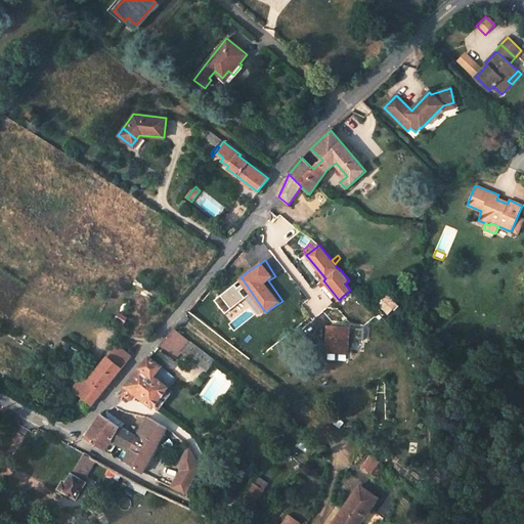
[(215,298),(225,312),(250,295),(239,280),(215,298)]
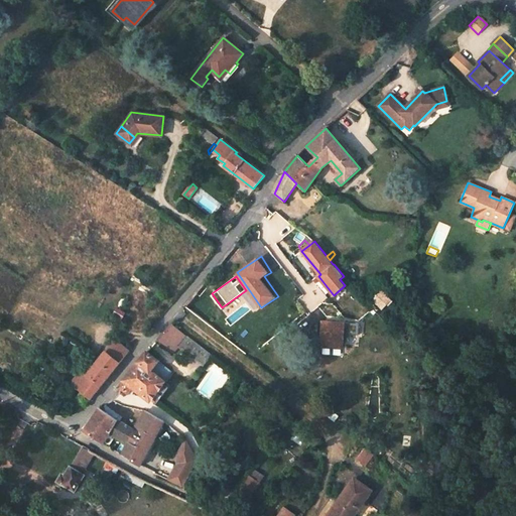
[(311,285),(307,294),(321,302),(326,293),(311,285)]
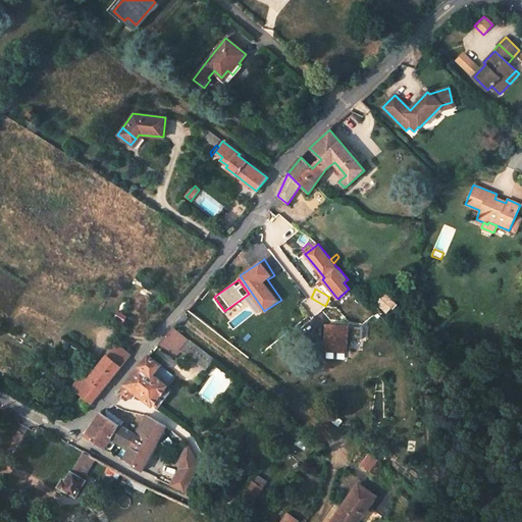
[(352,346),(352,323),(327,323),(327,346),(352,346)]
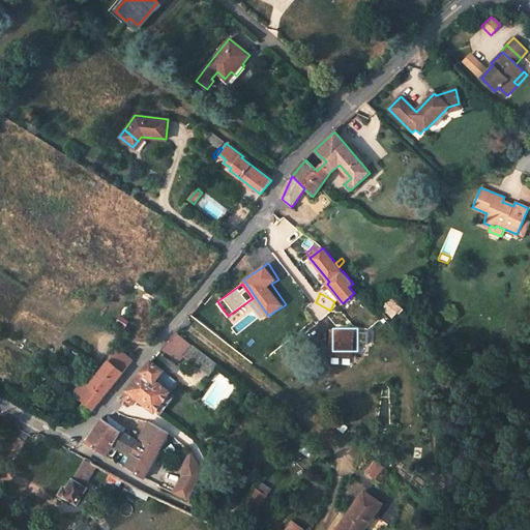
[(192,345),(176,331),(162,349),(178,361),(183,355),(192,345)]
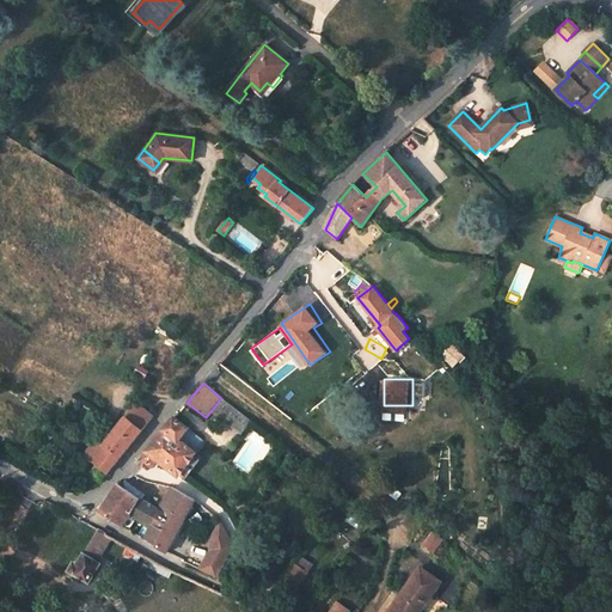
[(252,421),(222,397),(221,398),(212,410),(243,433),(252,421)]
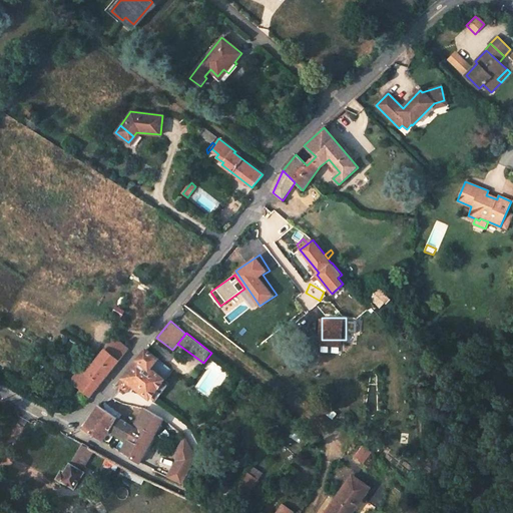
[(107,351),(119,361),(129,349),(116,339),(107,351)]
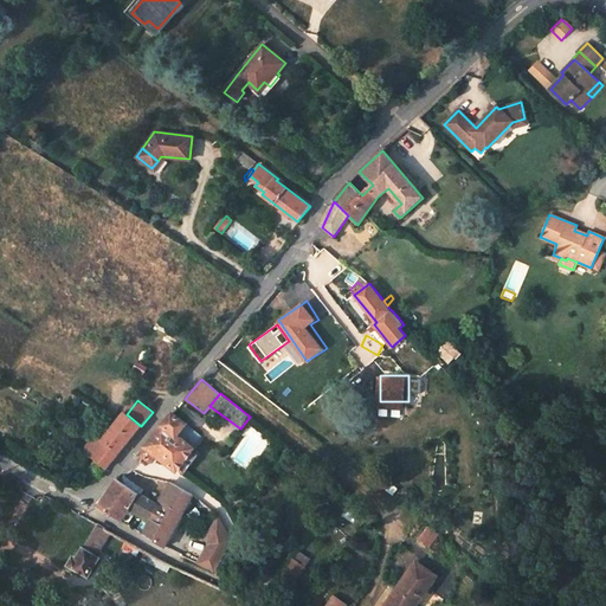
[(107,469),(141,426),(127,414),(124,412),(102,440),(96,434),(83,450),(96,461),(107,469)]
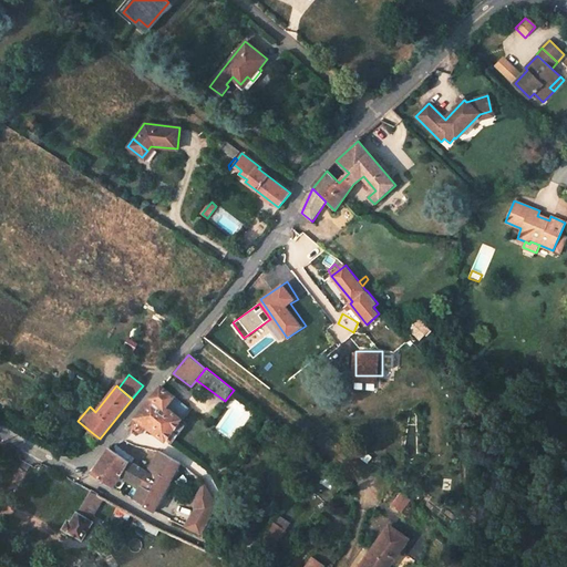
[(167,437),(179,421),(182,419),(181,418),(188,406),(175,397),(175,395),(162,385),(136,416),(132,432),(134,434),(143,423),(165,440),(167,437)]
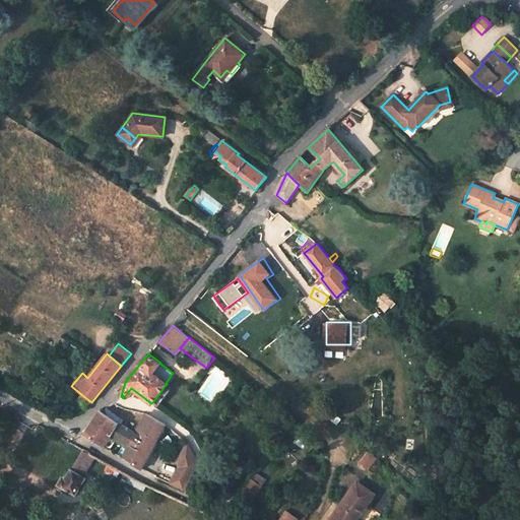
[(157,404),(169,389),(165,386),(153,401),(157,404)]
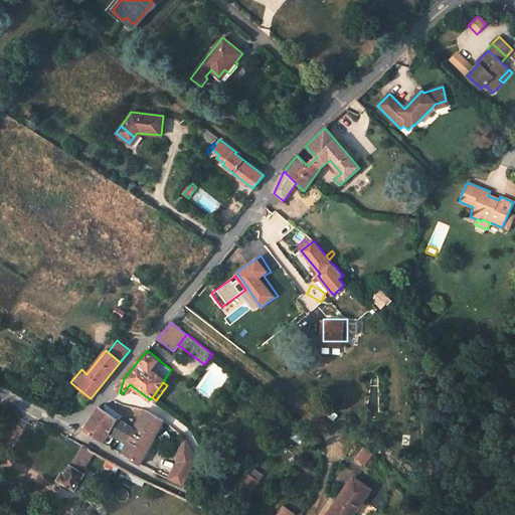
[(77,396),(86,403),(91,398),(81,391),(77,396)]
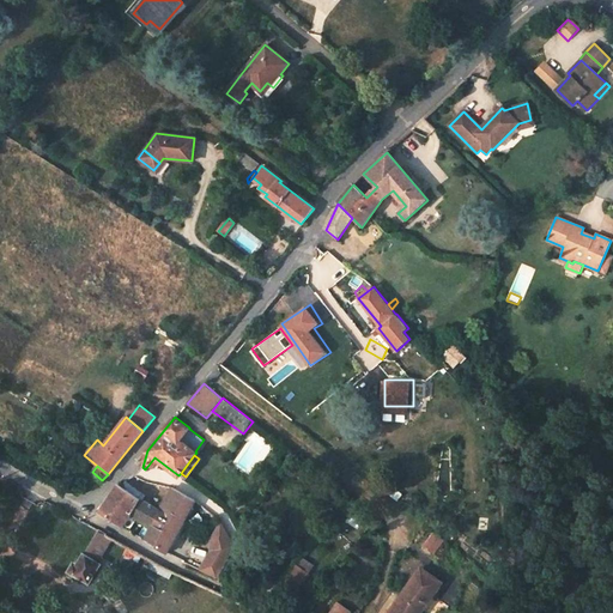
[(132,514),(141,499),(119,484),(101,513),(123,527),(132,514)]
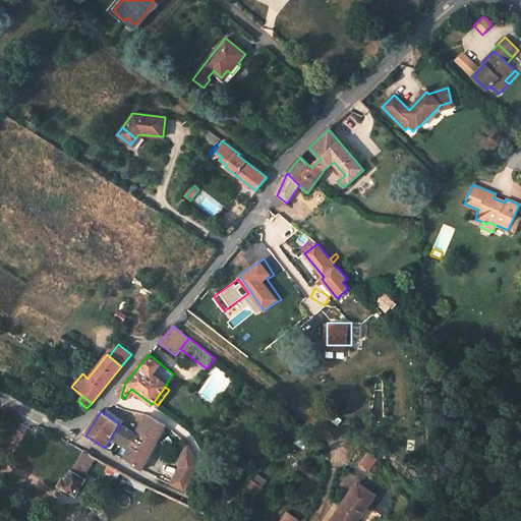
[(147,414),(135,433),(120,424),(112,437),(130,447),(124,460),(141,470),(166,425),(147,414)]
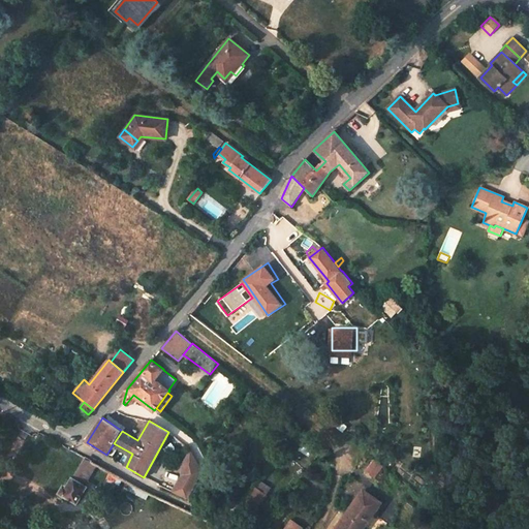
[(72,479),(66,490),(69,492),(66,497),(78,503),(86,488),(85,487),(97,464),(86,458),(73,479),(72,479)]
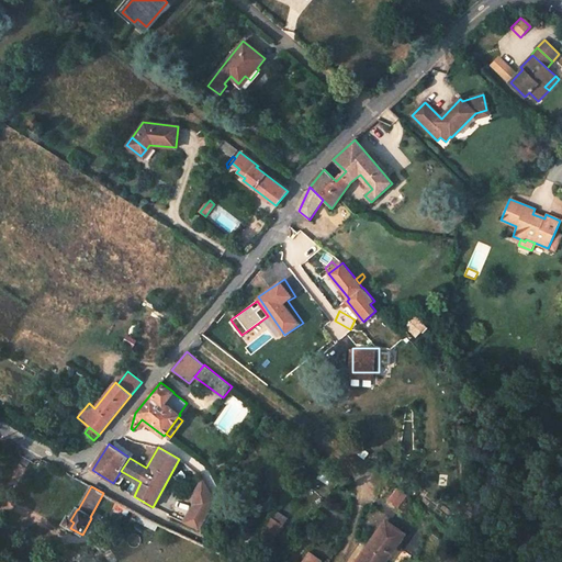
[(406,494),(398,487),(390,499),(397,505),(406,494)]
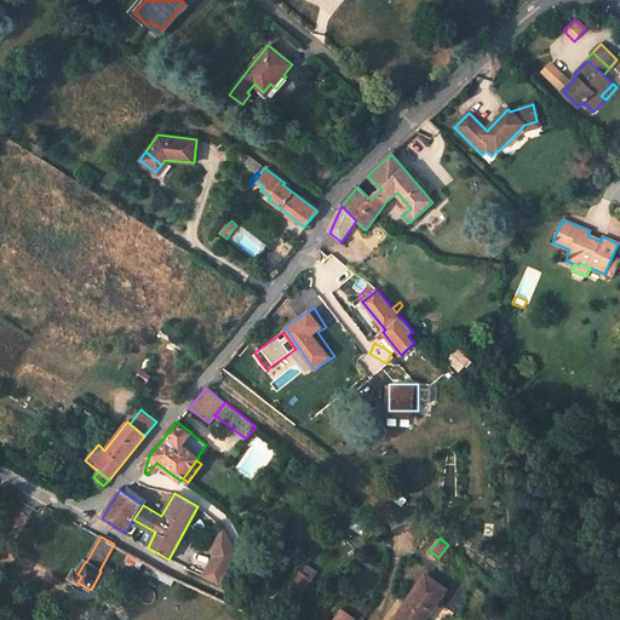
[(219,584),(237,554),(229,539),(218,556),(207,578),(219,584)]
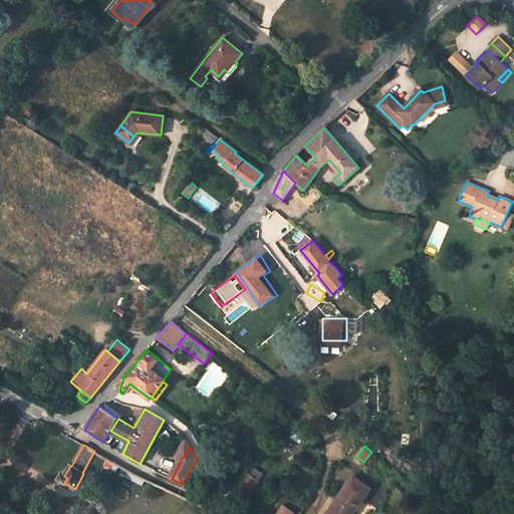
[(250,475),(258,480),(262,475),(254,469),(250,475)]
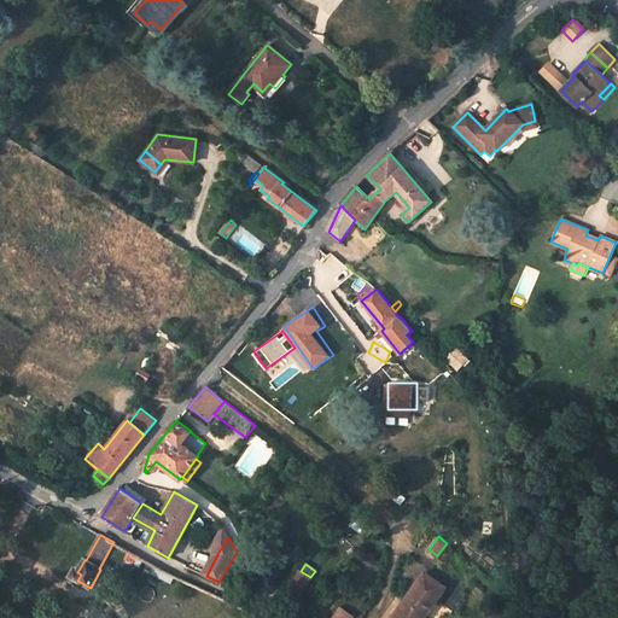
[(74,570),(70,577),(77,581),(81,575),(77,572),(74,570)]
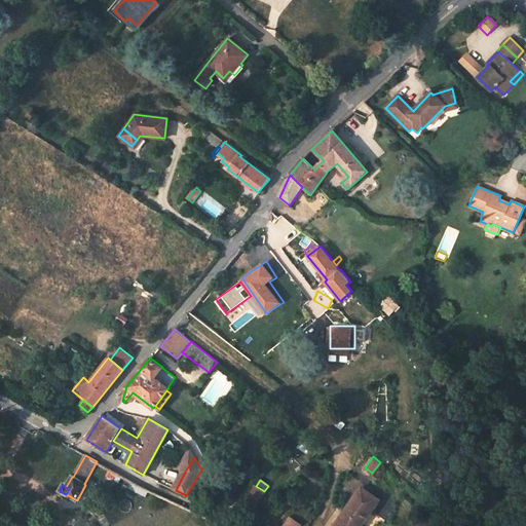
[(255,485),(243,501),(254,509),(265,492),(264,491),(256,486),(255,485)]
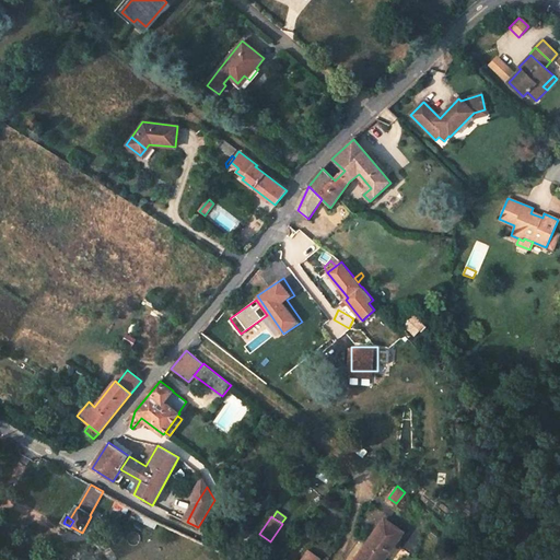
[(365,545),(385,559),(404,533),(386,520),(378,533),(376,532),(365,545)]
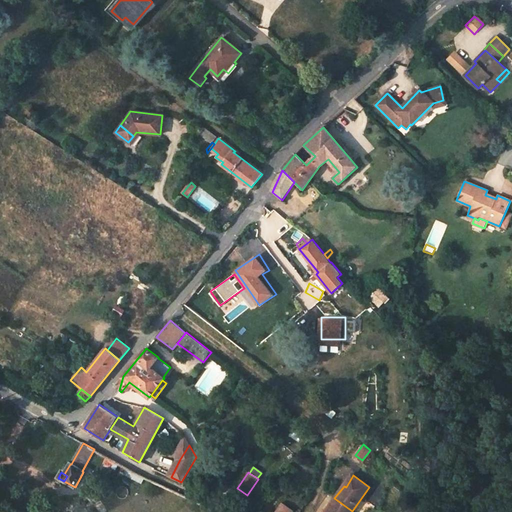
[(350,511),(352,511),(334,498),(330,505),(332,507),(328,511),(350,511)]
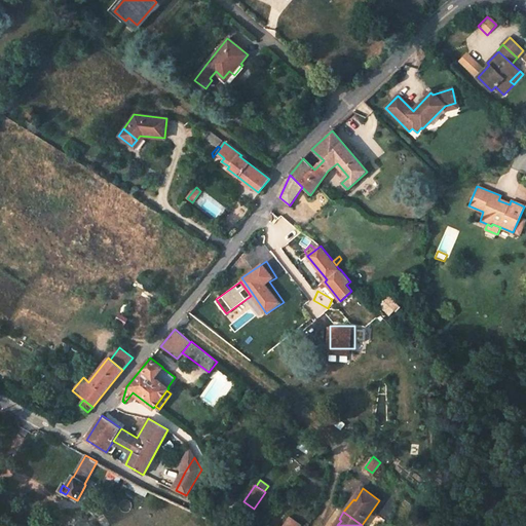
[(300,525),(301,524),(291,517),(284,525),(300,525)]
